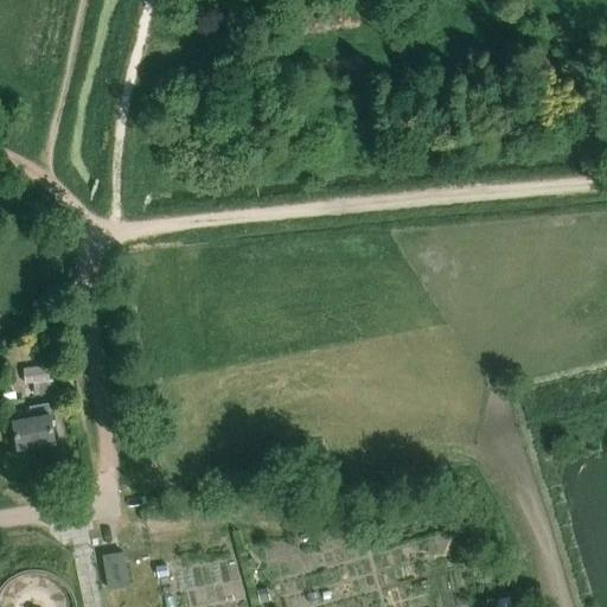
[(48,366),(24,369),(26,384),(34,383),(36,396),(55,394),(53,381),(50,381),(48,366)]
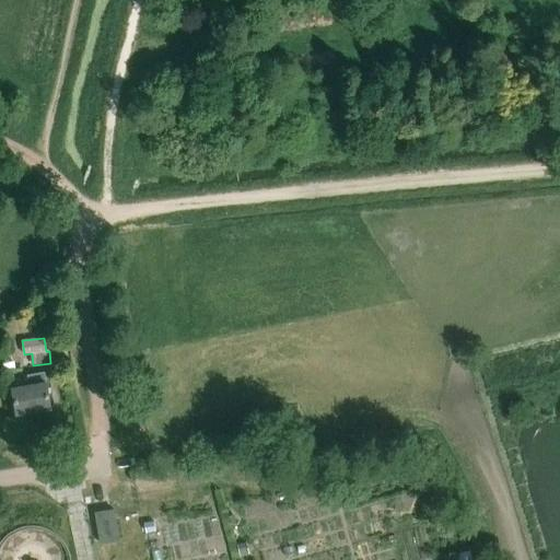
[(18,415),(53,409),(48,383),(47,383),(46,373),(28,376),(30,386),(13,388),(18,415)]
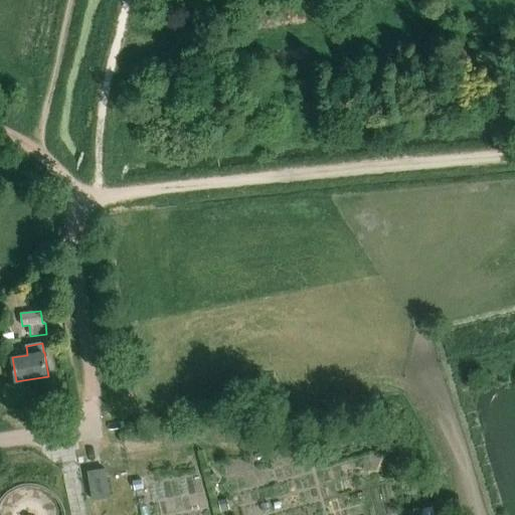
[(106,469),(88,472),(92,500),(110,497),(106,469)]
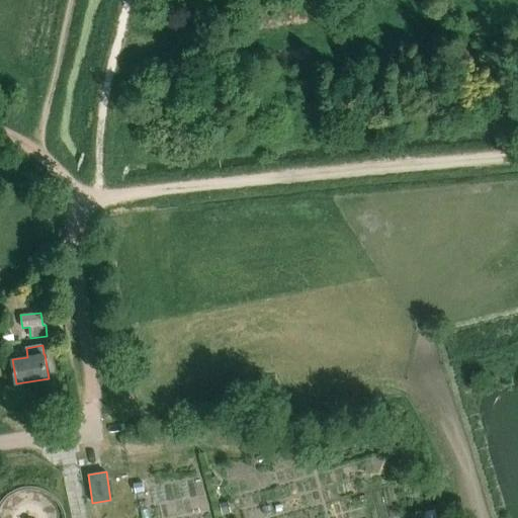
[(143,483),(135,485),(137,494),(145,493),(143,483)]
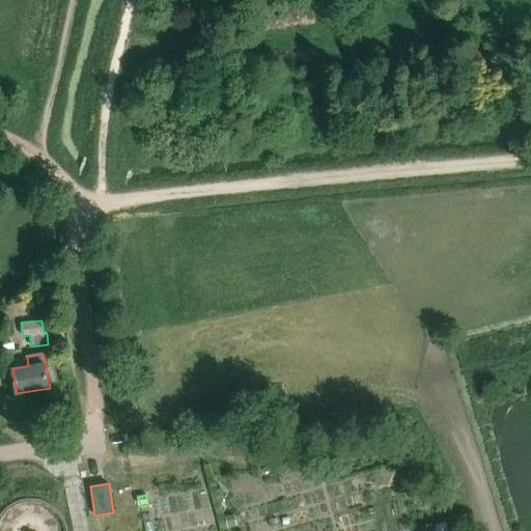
[(0,530),(66,530),(67,530),(67,529),(66,528),(66,527),(66,526),(66,525),(65,523),(65,522),(64,521),(64,520),(63,519),(62,518),(62,516),(61,515),(60,514),(60,513),(59,512),(58,511),(57,510),(56,509),(55,508),(54,507),(53,506),(51,505),(50,504),(49,504),(48,503),(47,503),(46,502),(45,502),(44,501),(43,501),(40,500),(39,500),(38,500),(37,499),(35,499),(34,499),(33,499),(32,499),(31,499),(29,499),(28,499),(27,499),(26,499),(24,499),(23,500),(22,500),(21,500),(19,501),(18,501),(17,502),(16,502),(15,503),(14,503),(12,504),(11,504),(10,505),(8,506),(7,507),(6,508),(5,509),(4,510),(3,511),(2,512),(1,513),(1,514),(0,514),(0,530)]
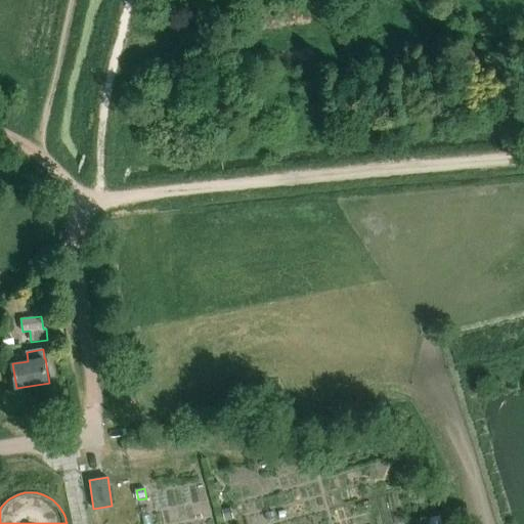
[(230,509),(222,510),(225,521),(232,520),(230,509)]
